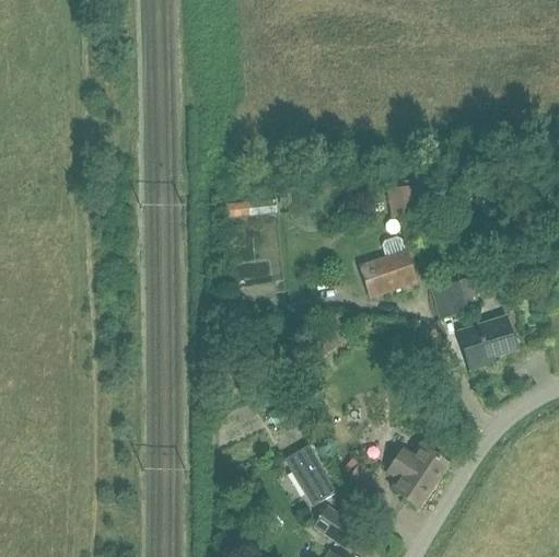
[(417,177),(420,199),(435,197),(432,175),(417,177)]
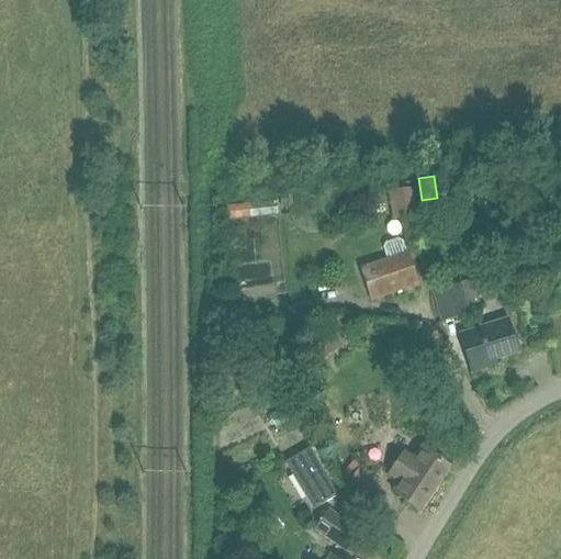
[(416,186),(390,190),(393,216),(419,212),(416,186)]
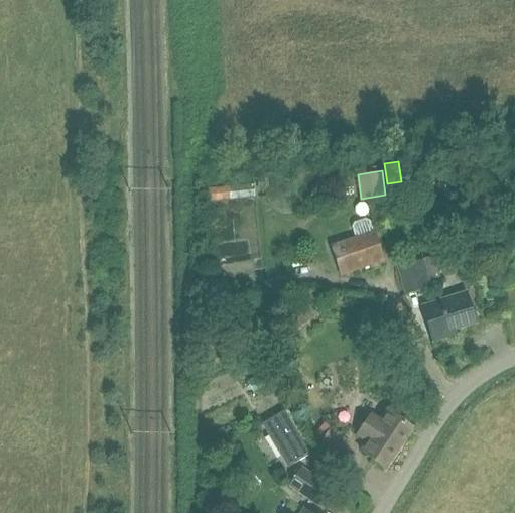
[(257,176),(259,189),(265,188),(264,175),(257,176)]
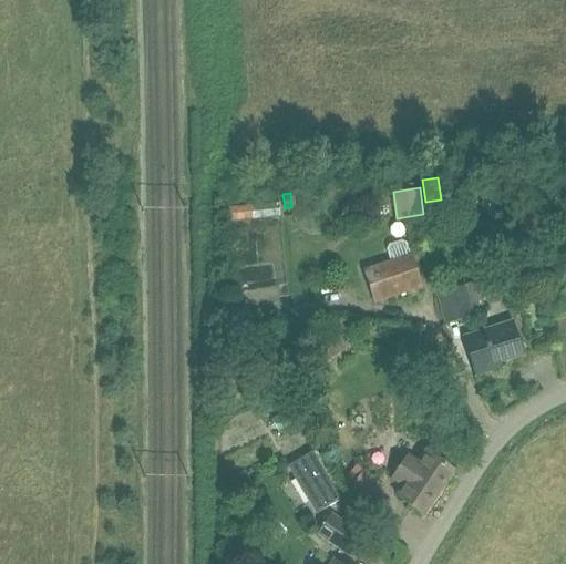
[(281,214),(279,198),(253,202),(253,203),(229,205),(230,219),(255,217),(281,214)]
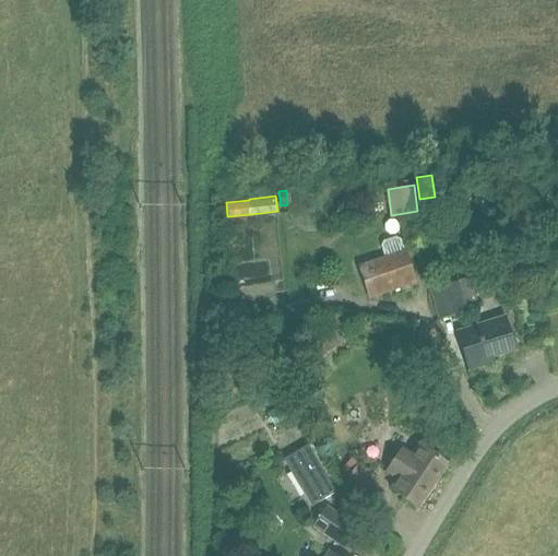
[(417,280),(410,260),(405,248),(401,237),(396,235),(383,239),(381,245),(386,256),(359,264),(371,296),(417,280)]
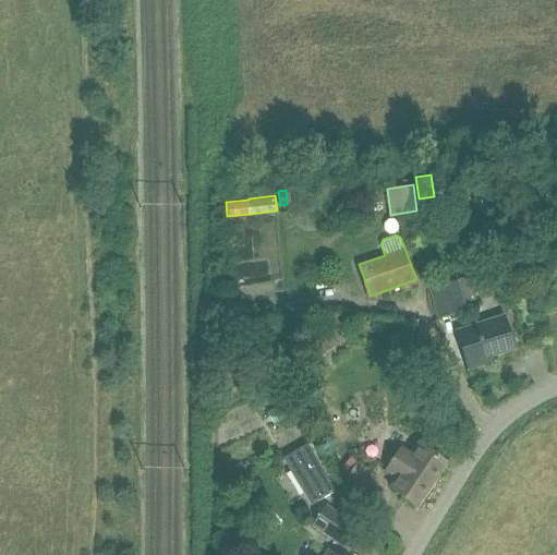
[(456,312),(467,309),(458,278),(431,286),(438,311),(453,306),(456,312)]
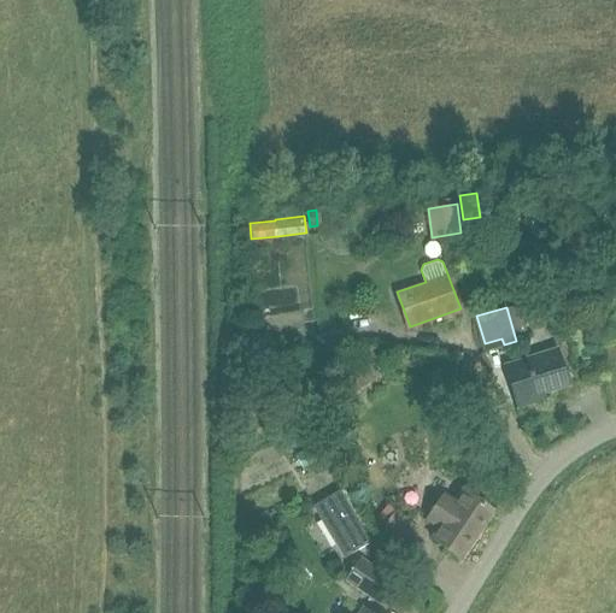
[(551,343),(572,336),(568,324),(547,331),(551,343)]
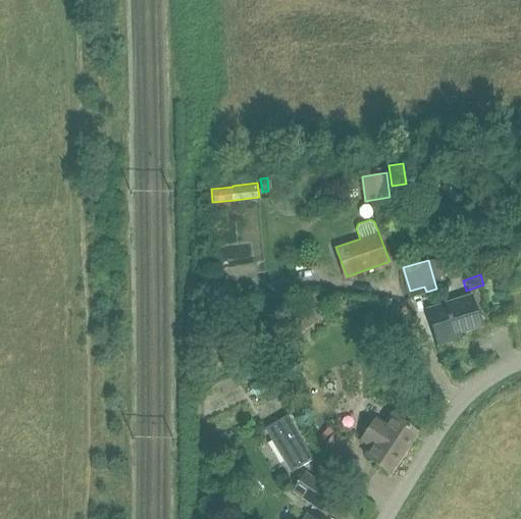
[(279,306),(289,322),(308,312),(298,295),(279,306)]
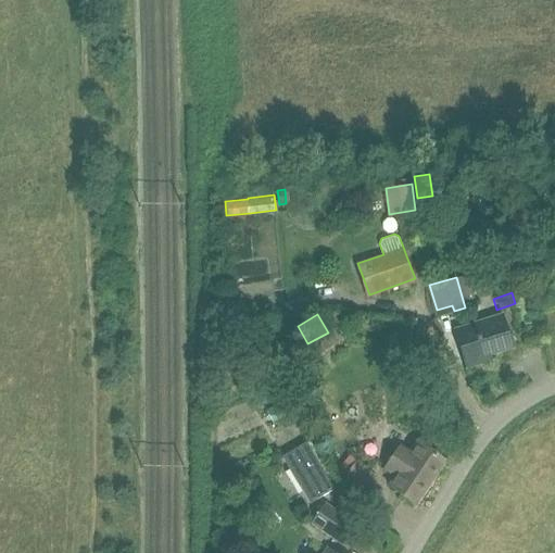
[(507,328),(503,314),(456,329),(467,366),(492,357),(491,353),(513,346),(509,335),(511,335),(512,332),(512,329),(508,328),(507,328)]
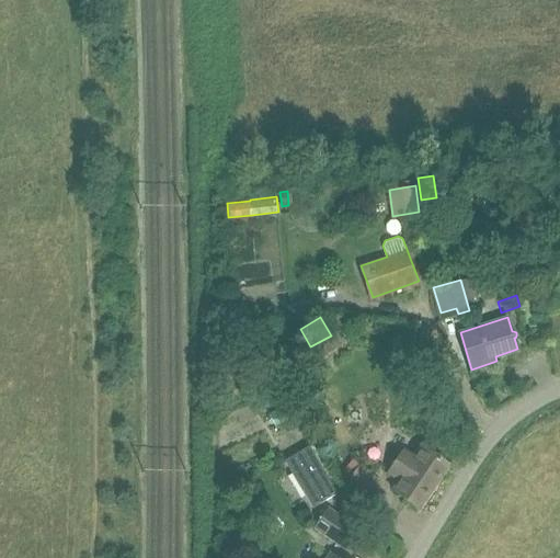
[(311,348),(319,359),(330,351),(322,340),(311,348)]
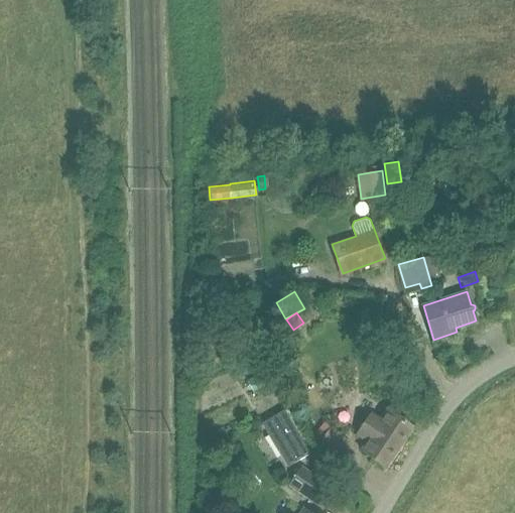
[(275,397),(254,410),(280,454),(301,440),(275,397)]
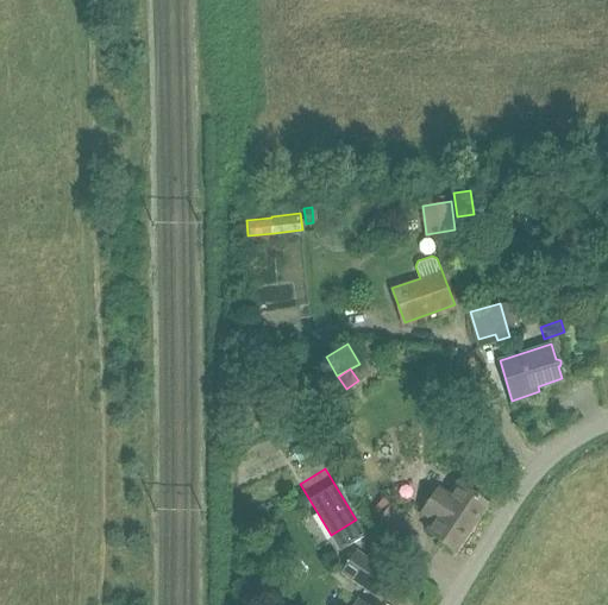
[(456,549),(488,502),(457,481),(450,491),(438,483),(419,511),(432,521),(426,529),(456,549)]
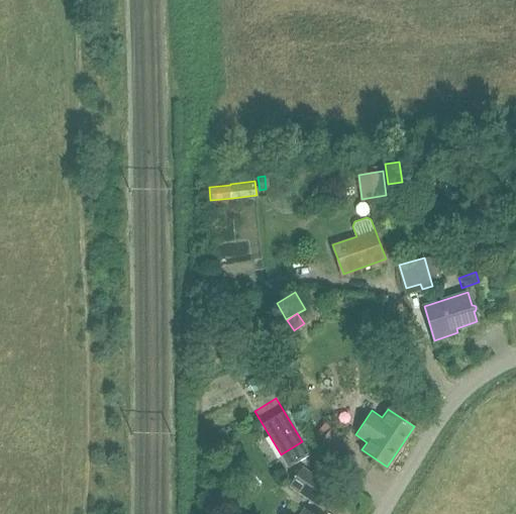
[(353,444),(333,428),(319,446),(339,463),(353,444)]
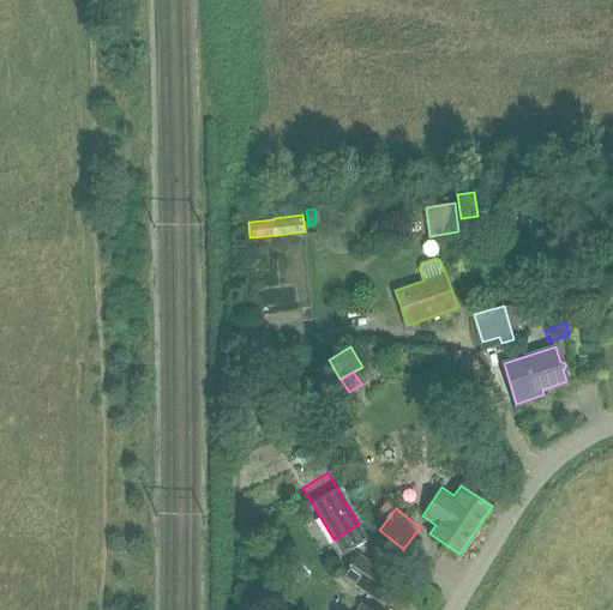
[(368,547),(376,561),(385,555),(378,542),(368,547)]
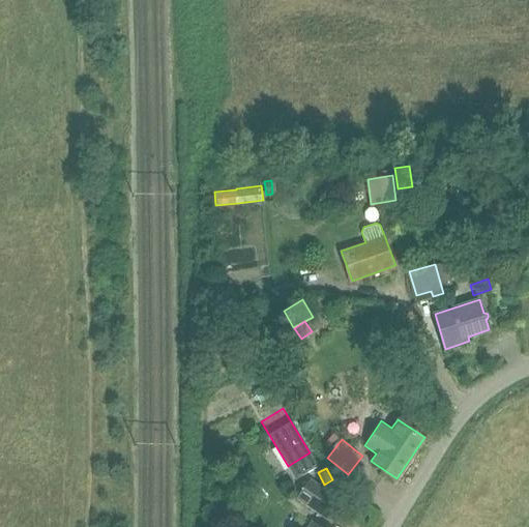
[(329,518),(343,498),(338,495),(340,490),(330,484),(327,488),(312,476),(298,497),(329,518)]
